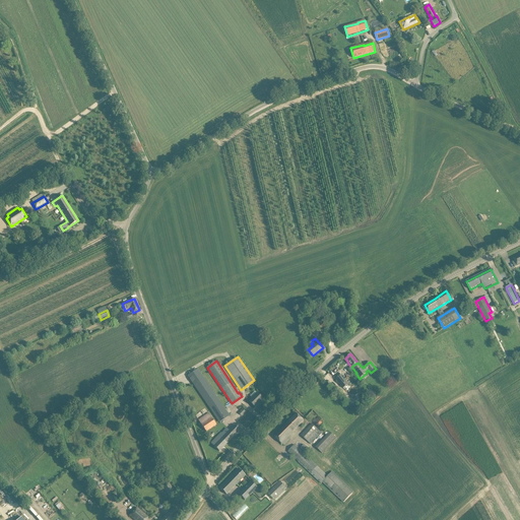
[(188,376),(219,423),(230,415),(198,369),(188,376)]
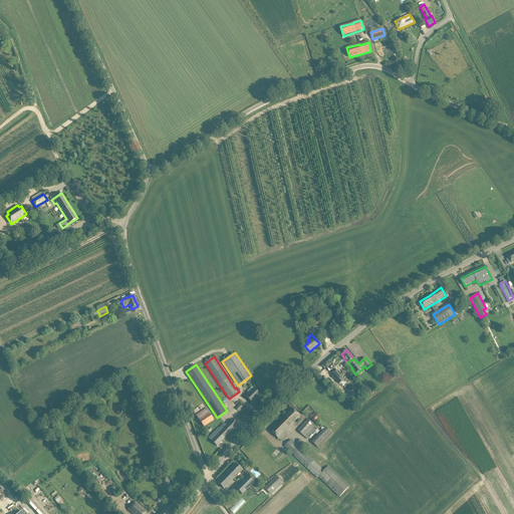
[(331,374),(334,377),(339,383),(344,379),(342,377),(336,370),(331,374)]
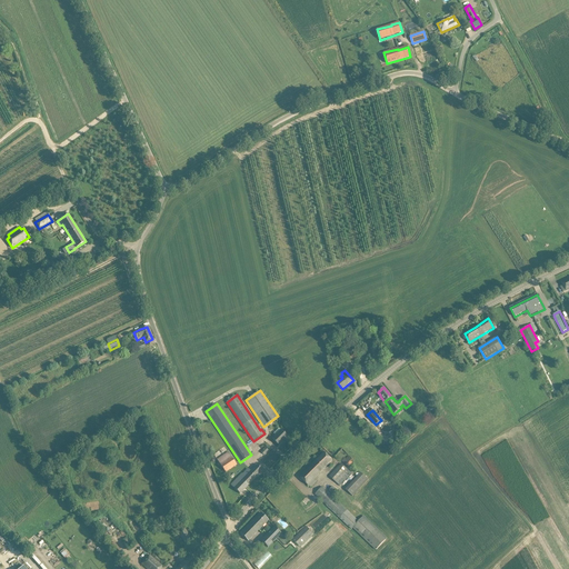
[(272,439),(275,441),(279,445),(287,437),(281,430),(272,439)]
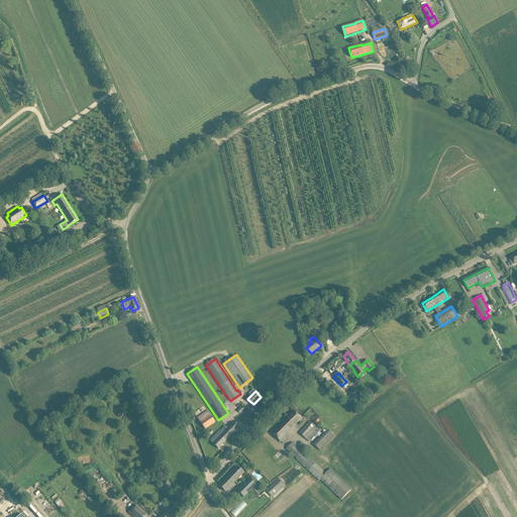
[(197,418),(205,429),(215,422),(207,411),(197,418)]
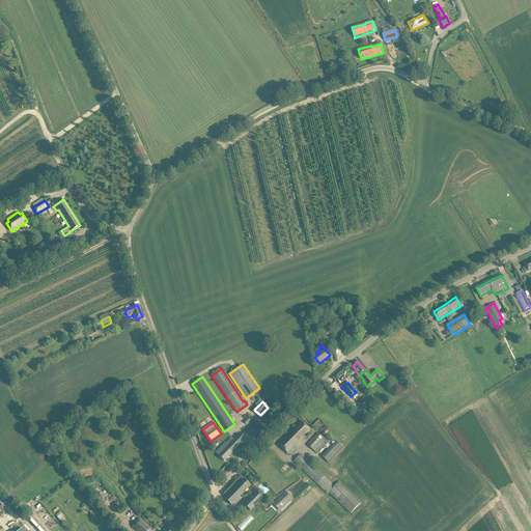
[(303,422),(280,445),(283,449),(287,452),(292,447),(310,429),(307,426),(303,422)]
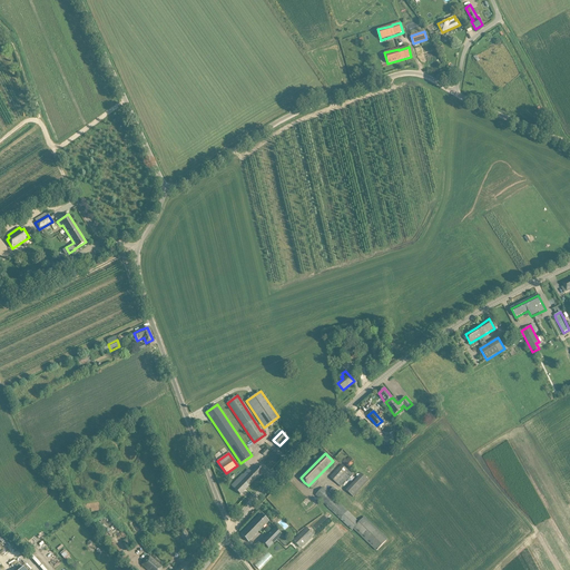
[(344,464),(349,469),(355,462),(350,458),(344,464)]
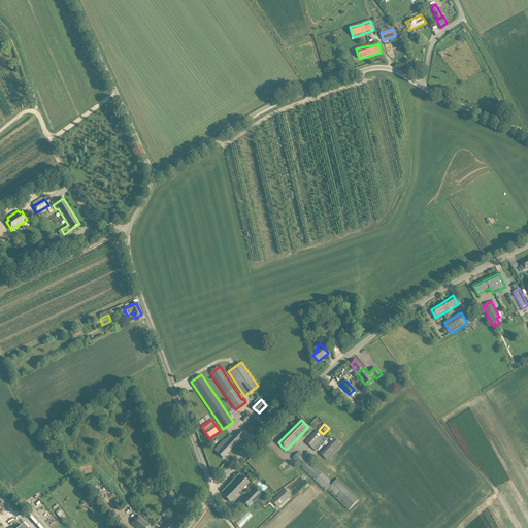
[(305,442),(316,452),(327,439),(317,430),(305,442)]
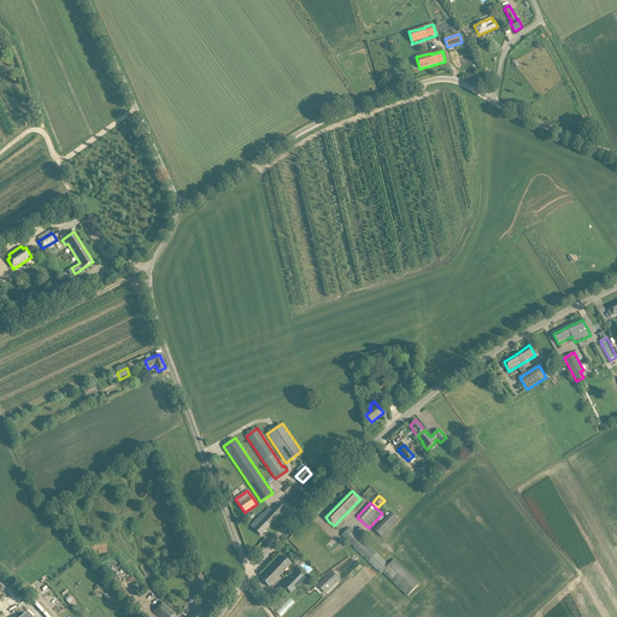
[(250,526),(260,535),(285,510),(278,504),(265,517),(262,513),(250,526)]
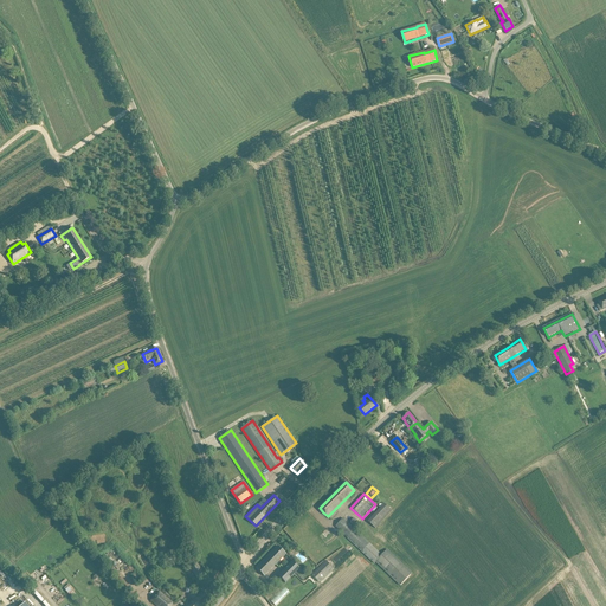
[(368,521),(375,529),(393,511),(385,503),(368,521)]
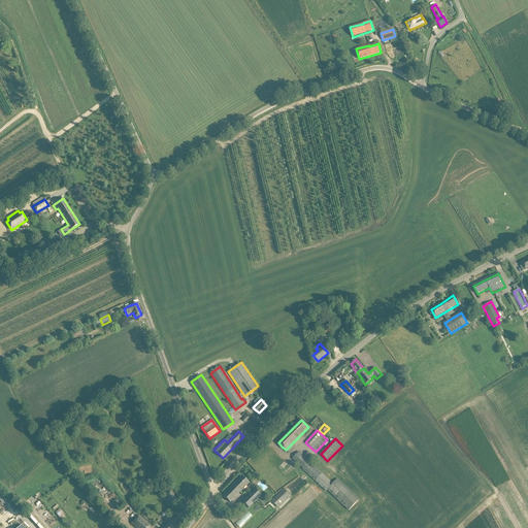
[(299,451),(312,462),(317,458),(302,447),(299,451)]
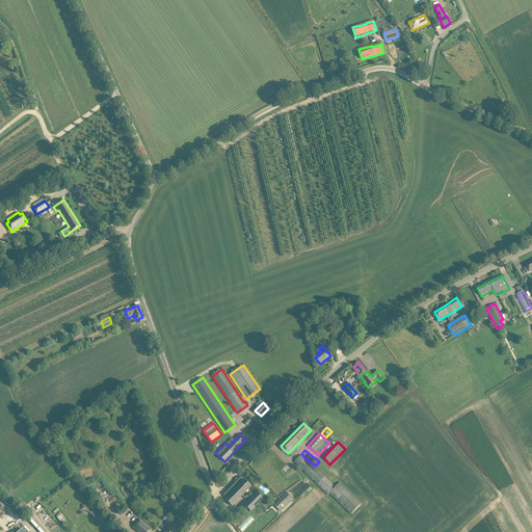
[(294,462),(328,495),(329,494),(351,514),(362,503),(340,482),(336,487),(301,455),(294,462)]
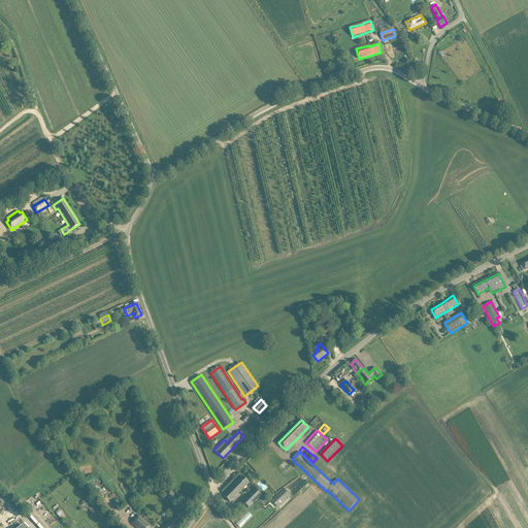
[(223,495),(230,502),(249,483),(241,475),(223,495)]
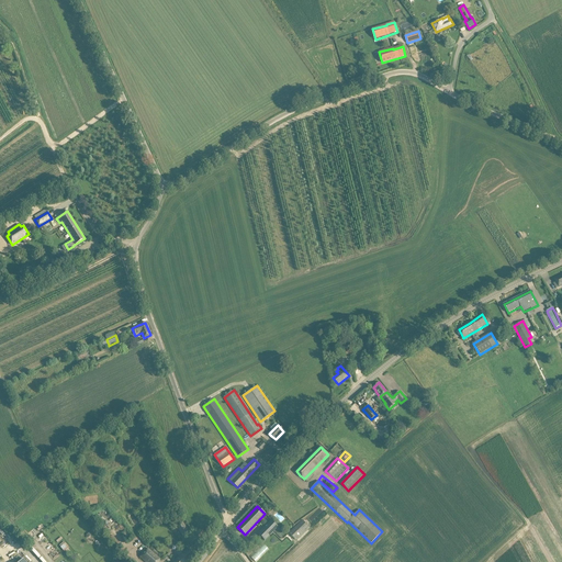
[(258,535),(265,541),(278,527),(271,520),(258,535)]
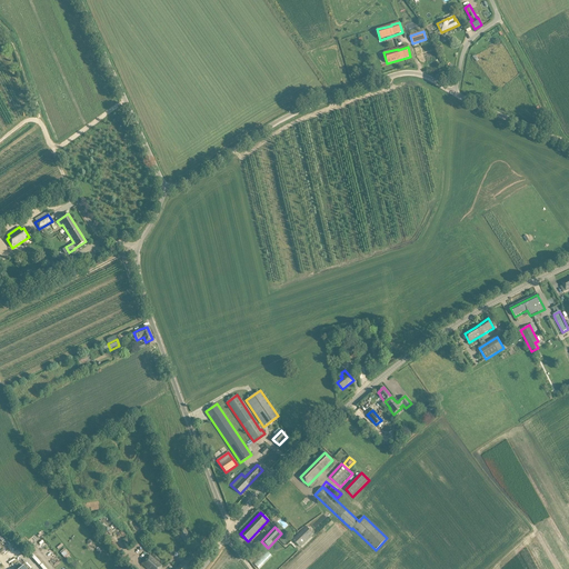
[(292,539),(300,547),(313,533),(306,527),(292,539)]
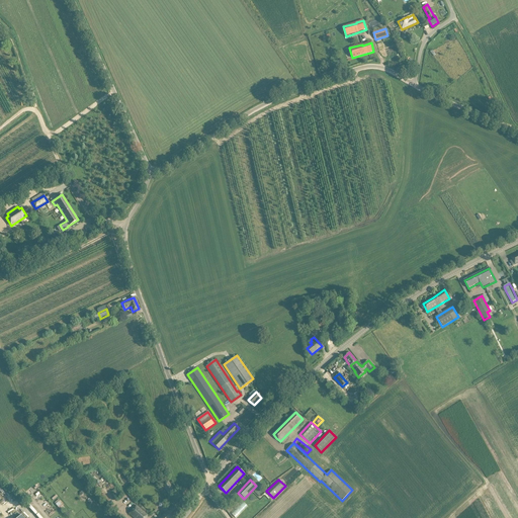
[(162,485),(169,496),(175,492),(168,481),(162,485)]
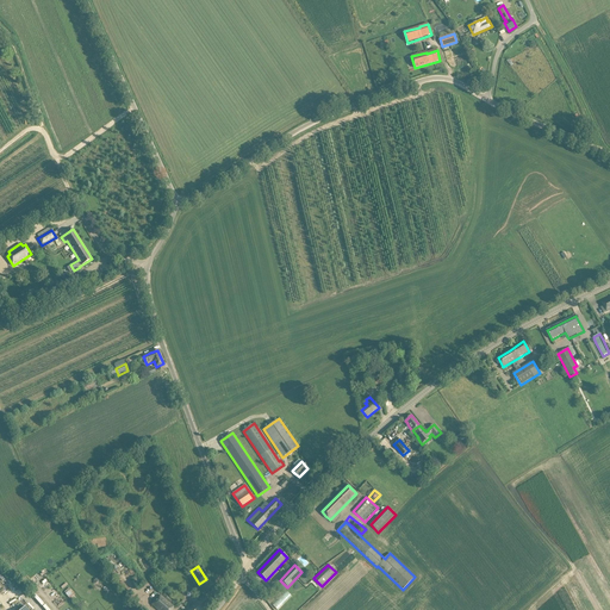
[(66,595),(70,599),(75,595),(70,590),(66,595)]
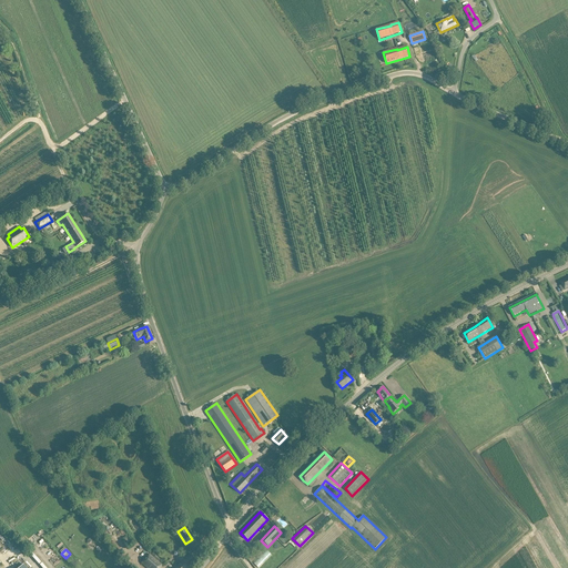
[(267,550),(254,564),(259,567),(272,555),(267,550)]
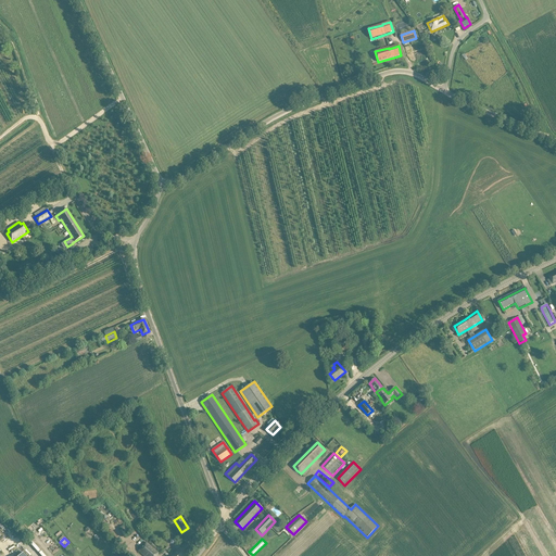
[(138,551),(143,555),(158,555),(159,553),(146,542),(138,551)]
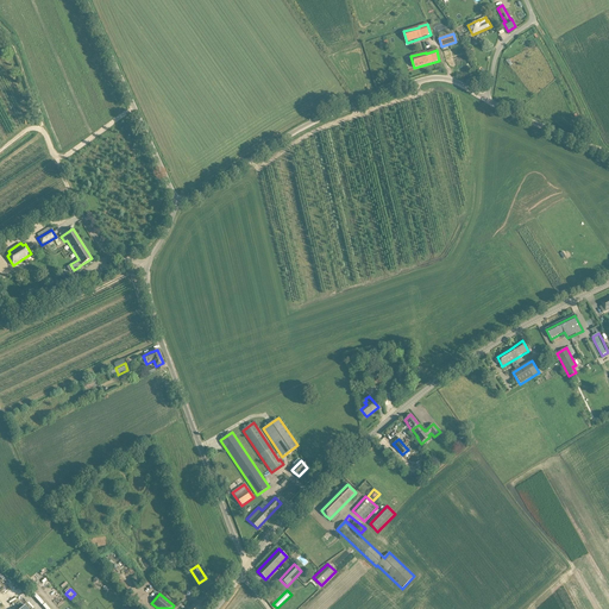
[(202,608),(211,602),(203,594),(187,608),(202,608)]
